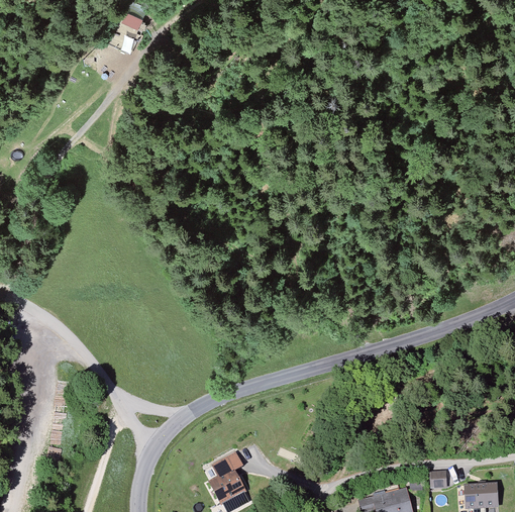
[(119,5),(103,41),(132,54),(147,17),(119,5)]
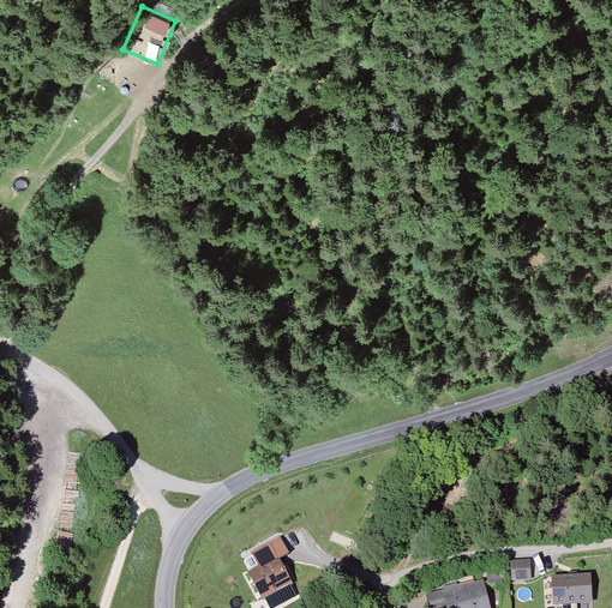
[(280,535),(251,555),(258,565),(244,576),(261,600),(293,576),(282,560),(293,552),(280,535)]
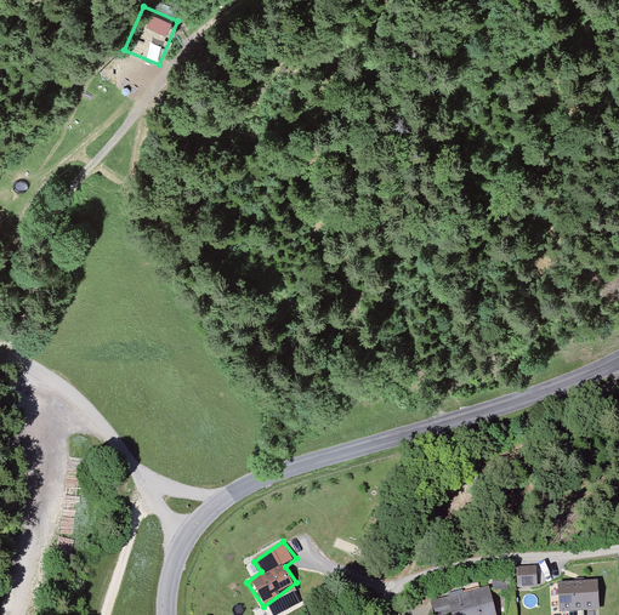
[(533,563),(515,565),(517,586),(535,584),(533,563)]
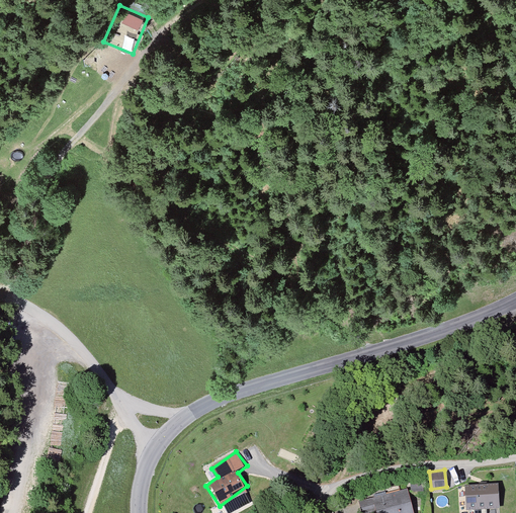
[(497,484),(463,485),(466,508),(500,506),(497,484)]
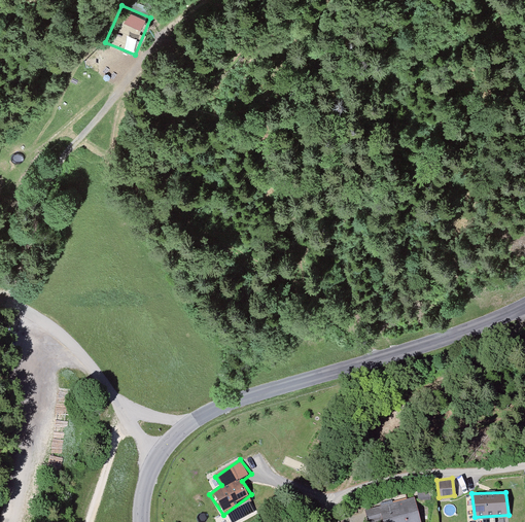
[(370,521),(420,521),(414,497),(365,508),(370,521)]
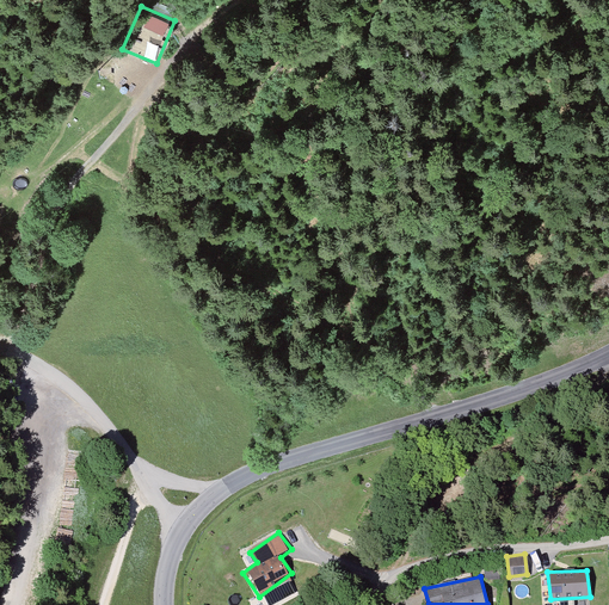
All buildings are outlined.
